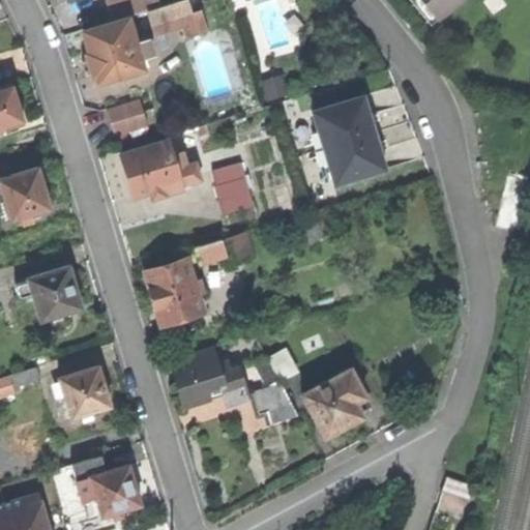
[(128,16),(147,10),(155,7),(152,0),(133,0),(124,2),(128,16)]
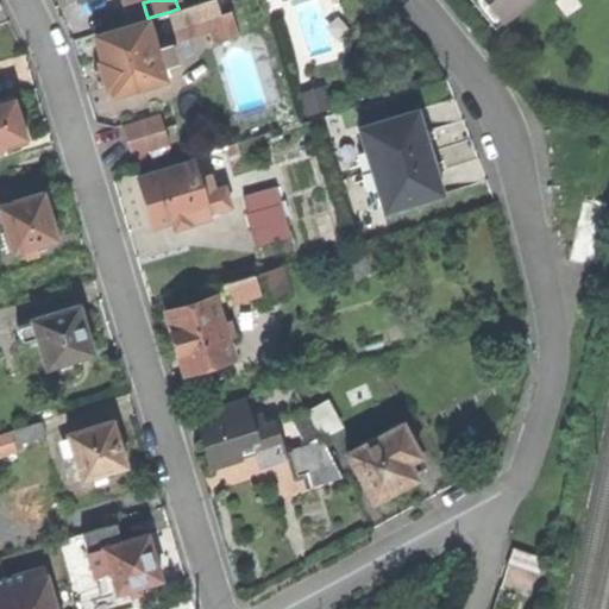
[(169,12),(174,30),(221,16),(217,0),(207,0),(179,8),(169,12)]
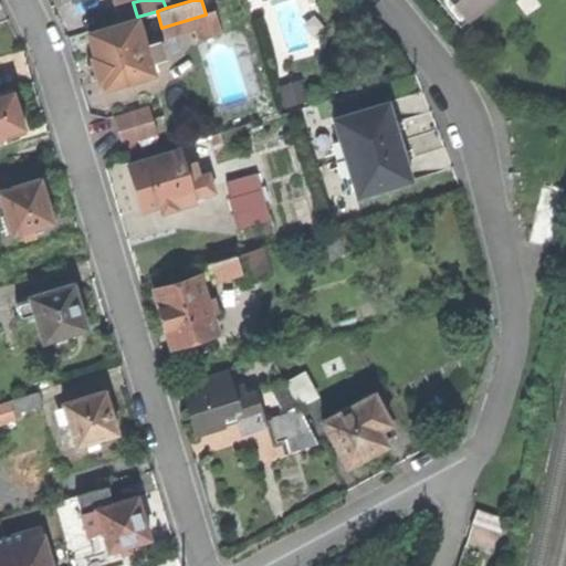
[(448,0),(467,22),(494,0),(448,0)]
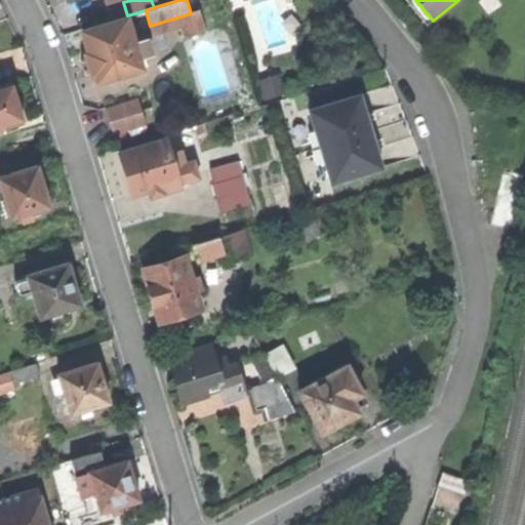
[(97,76),(98,81),(143,69),(139,57),(135,42),(128,19),(84,32),(87,43),(90,53),(87,54),(88,57),(85,58),(82,62),(85,72),(89,74),(92,73),(93,77),(97,76)]
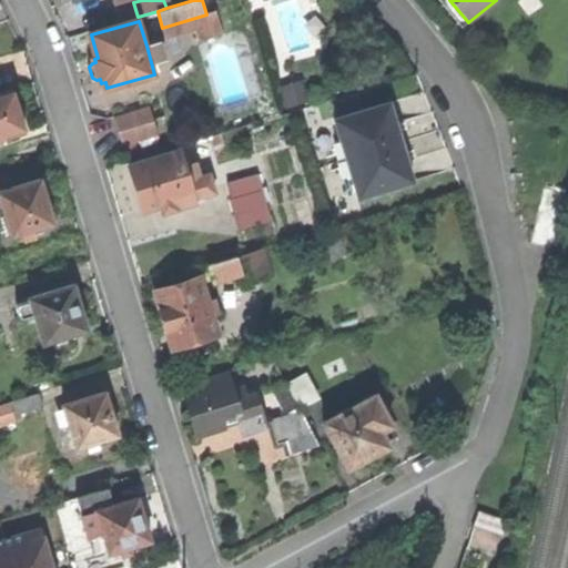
[(160,41),(146,46),(151,62),(165,59),(160,41)]
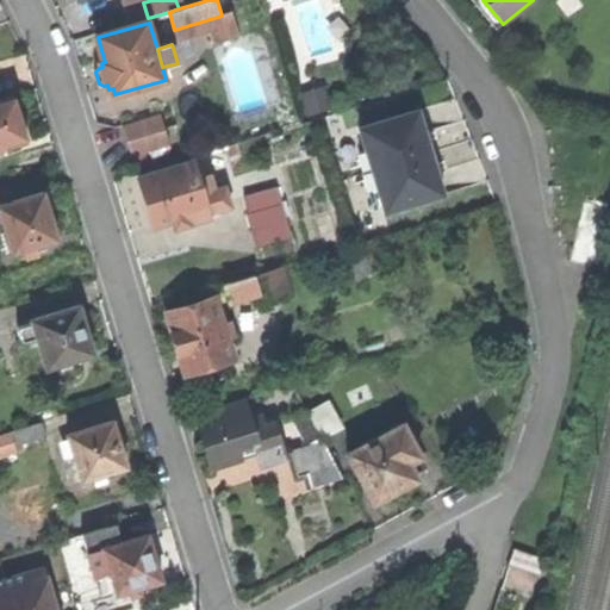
[(0,149),(29,141),(22,118),(16,95),(0,100),(0,149)]
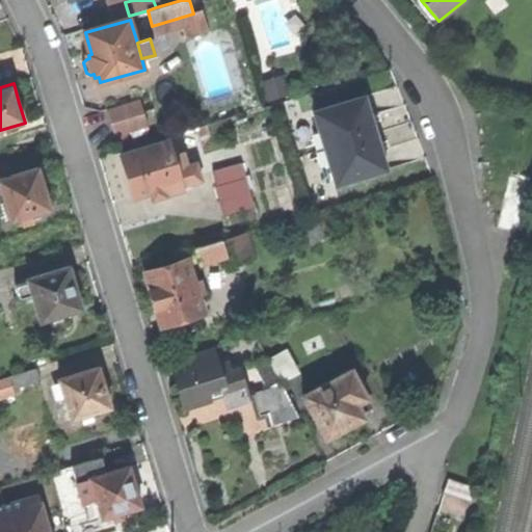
[(329,165),(336,186),(389,171),(386,159),(382,150),(379,151),(370,117),(372,116),(370,107),(367,96),(313,111),(319,133),(323,132),(333,165),(329,165)]
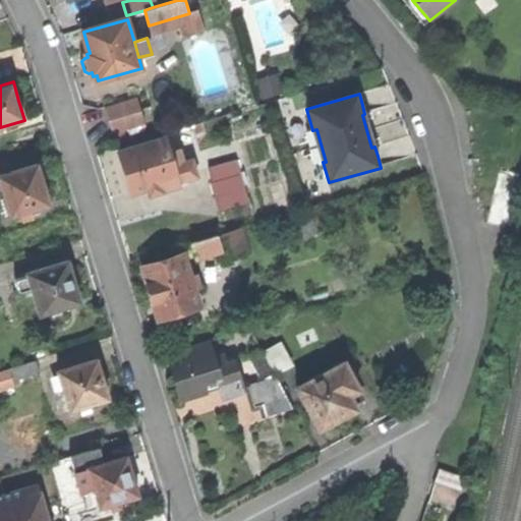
[(106,109),(113,134),(146,125),(137,100),(106,109)]
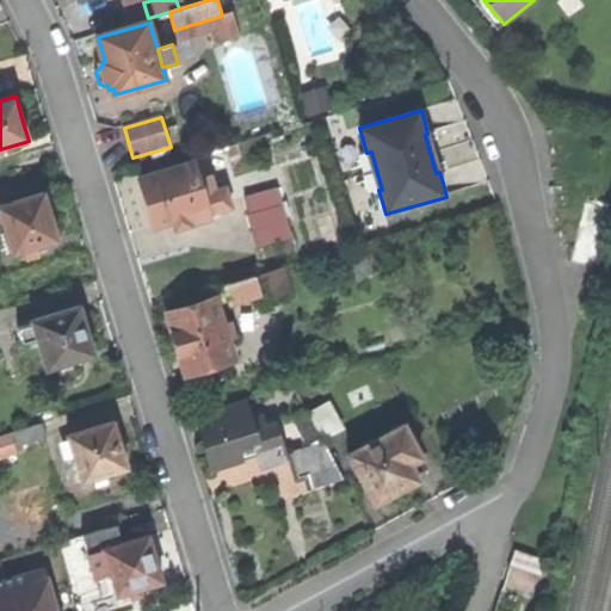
[(196,164),(141,179),(149,207),(155,228),(176,222),(177,229),(211,220),(209,209),(204,196),(196,164)]
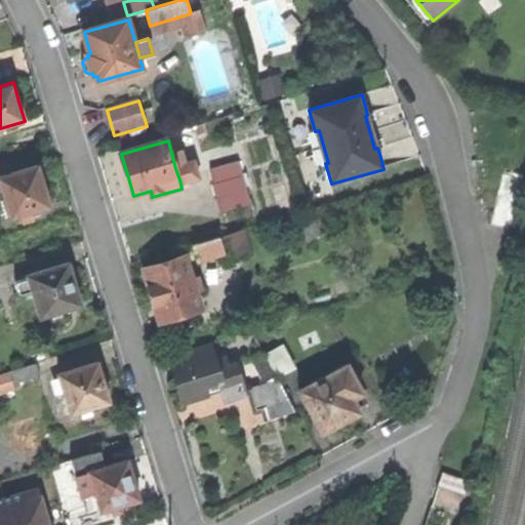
[(212,170),(216,185),(244,176),(240,162),(212,170)]
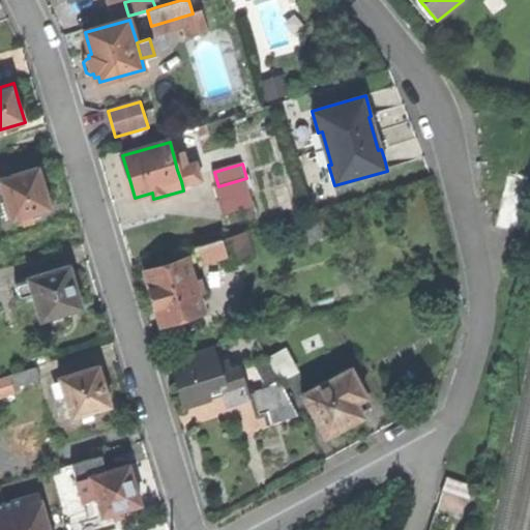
[(197,165),(177,170),(181,181),(186,179),(188,185),(202,181),(197,165)]
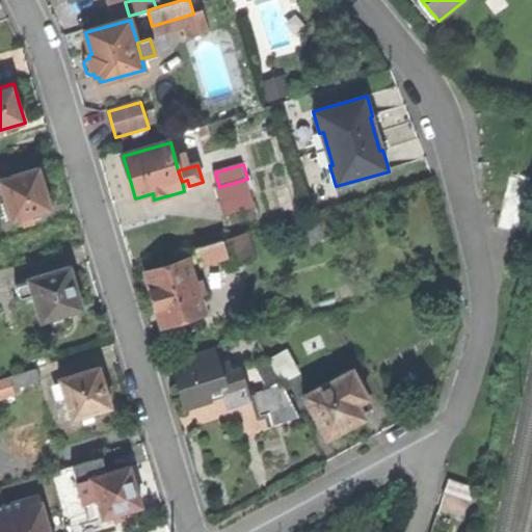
[(0,180),(0,181),(11,221),(51,209),(45,188),(40,168),(0,180)]
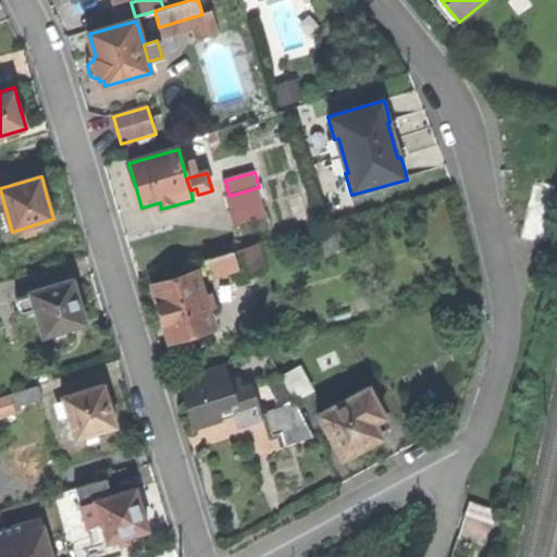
[(227,196),(232,212),(263,202),(259,187),(230,196),(227,196)]
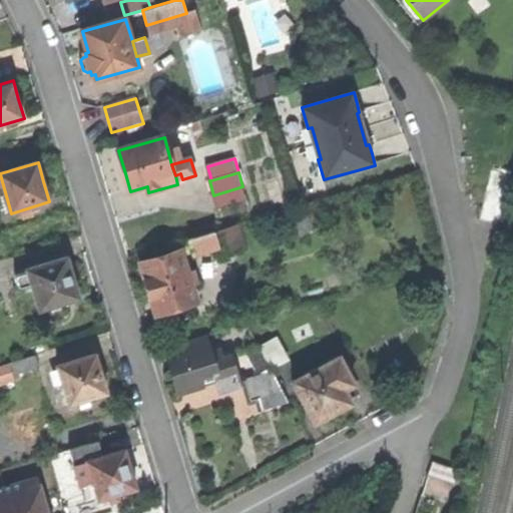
[(213,195),(217,209),(246,200),(242,186),(213,195)]
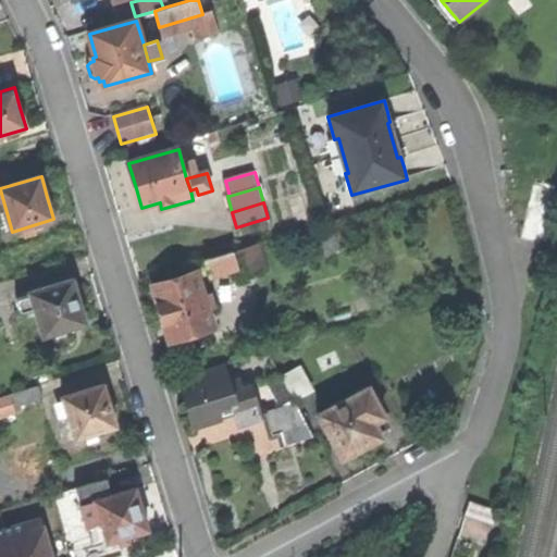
[(208,261),(212,275),(238,269),(234,254),(208,261)]
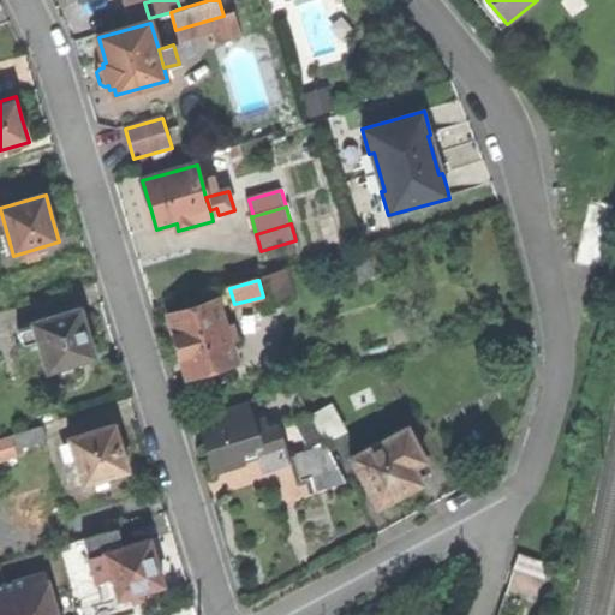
[(179,347),(187,376),(237,362),(219,302),(171,316),(179,347)]
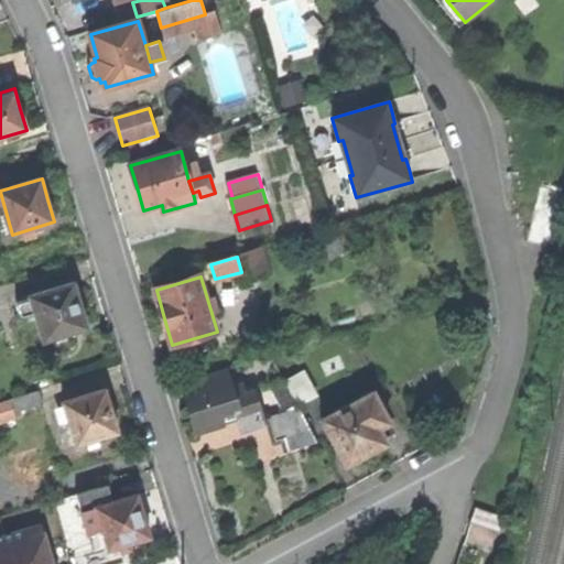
[(44,339),(87,327),(80,307),(74,283),(31,296),(32,299),(36,313),(44,339)]
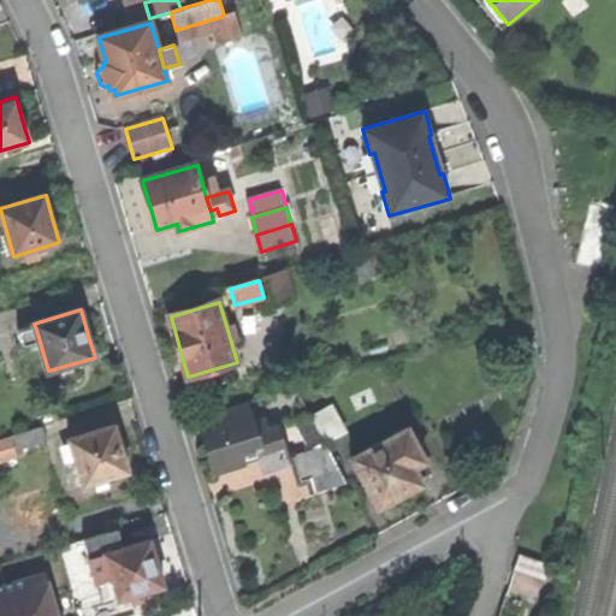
[(24,347),(40,342),(35,326),(19,331),(24,347)]
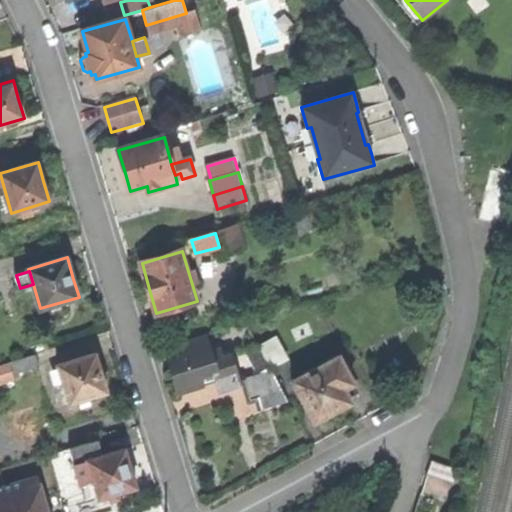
[(168,347),(171,356),(209,345),(206,335),(168,347)]
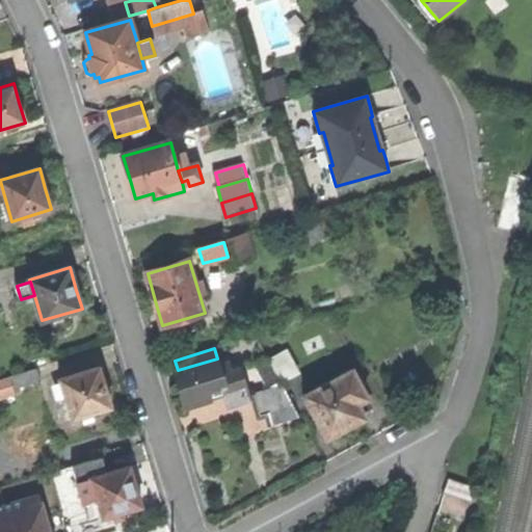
[(272,357),(285,380),(299,373),(288,350),(272,357)]
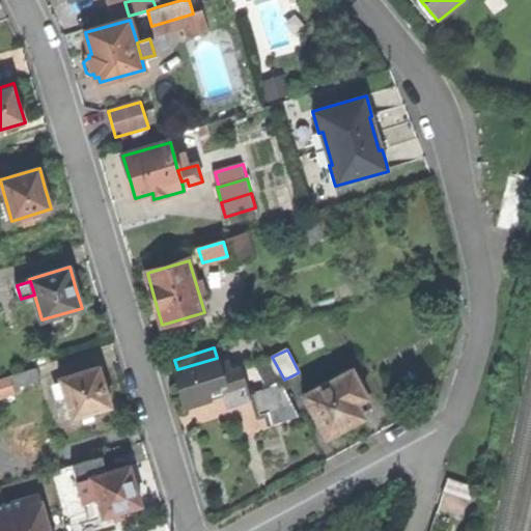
[(186,404),(229,392),(221,366),(219,357),(217,358),(177,369),(175,370),(182,388),(186,404)]
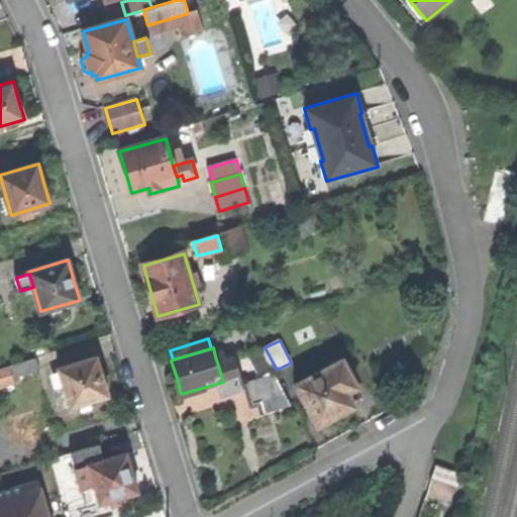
[(266,369),(272,367),(262,348),(253,351),(260,374),(266,369)]
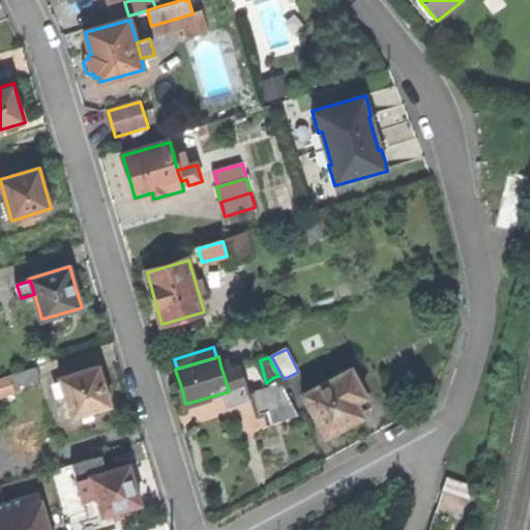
[(229,391),(232,401),(243,398),(242,395),(252,392),(246,375),(243,376),(240,366),(233,369),(231,362),(221,365),(229,391)]
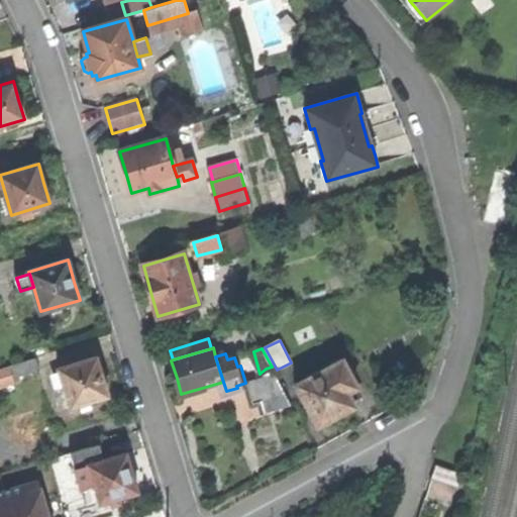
[(59,368),(70,407),(109,396),(102,375),(97,356),(59,368)]
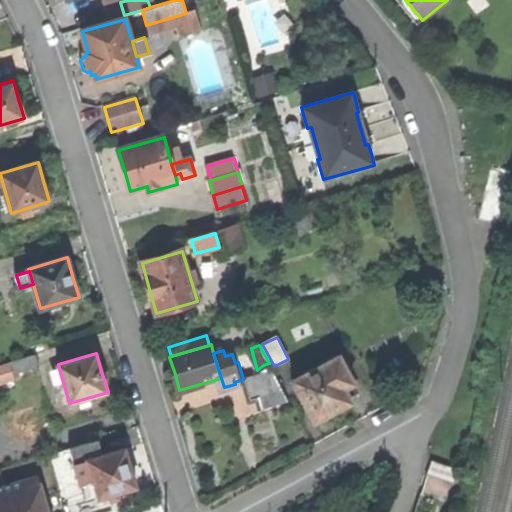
[(11,363),(14,375),(40,368),(36,355),(11,363)]
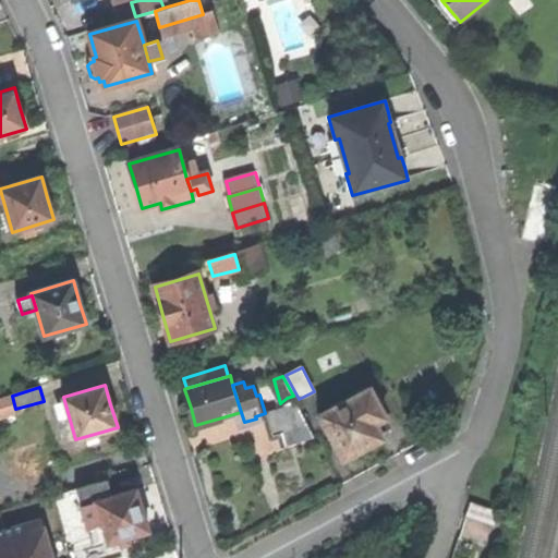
[(320,415),(342,459),(364,449),(383,439),(375,425),(386,420),(371,389),(320,415)]
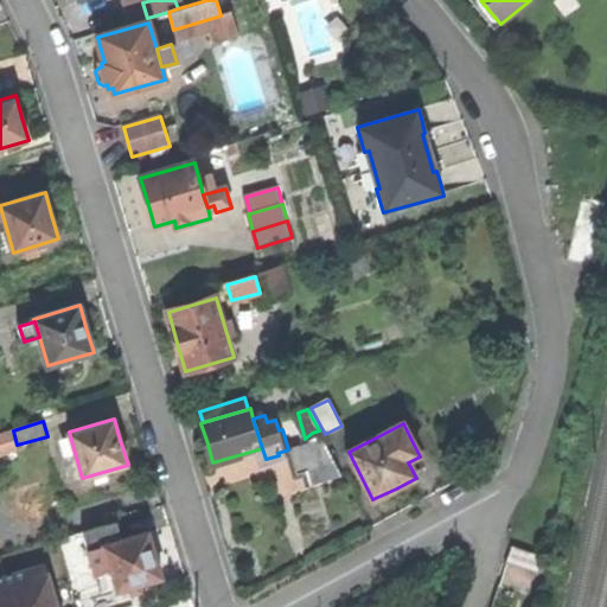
[(308,471),(312,485),(344,475),(324,439),(293,448),(299,473),(308,471)]
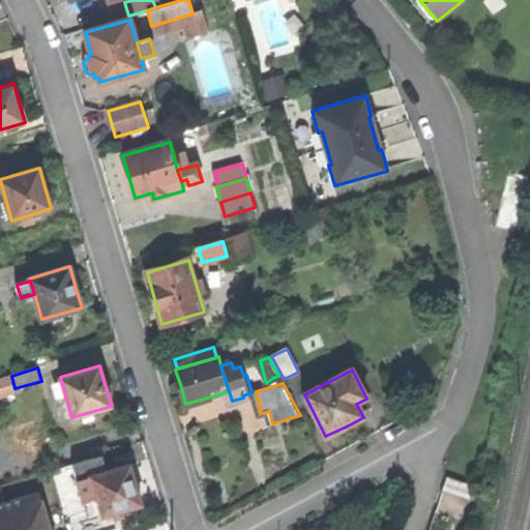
[(71,465),(77,480),(90,476),(107,471),(101,457),(71,465)]
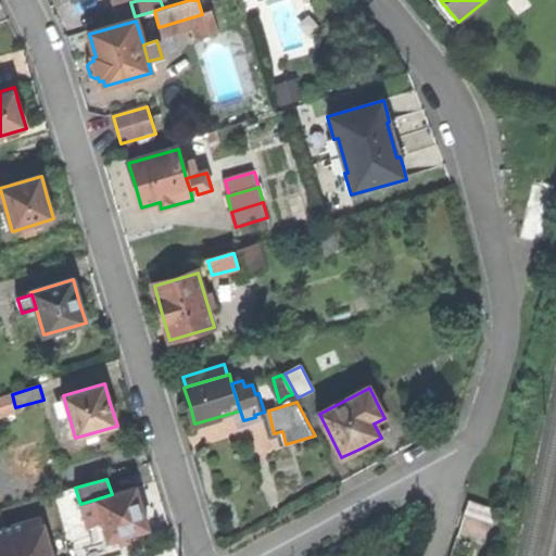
[(101,522),(108,542),(148,530),(142,509),(136,488),(112,494),(95,500),(101,522)]
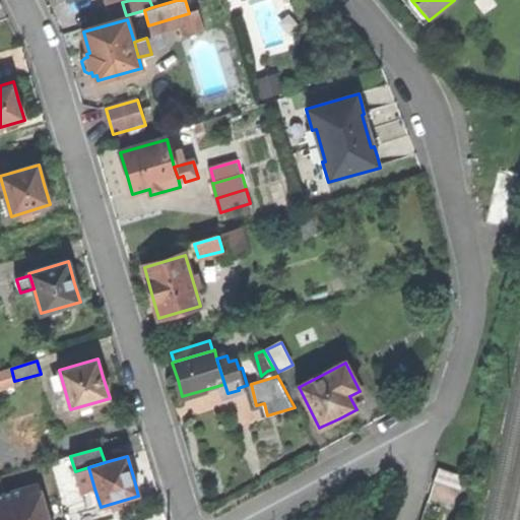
[(81,493),(94,489),(88,467),(75,471),(81,493)]
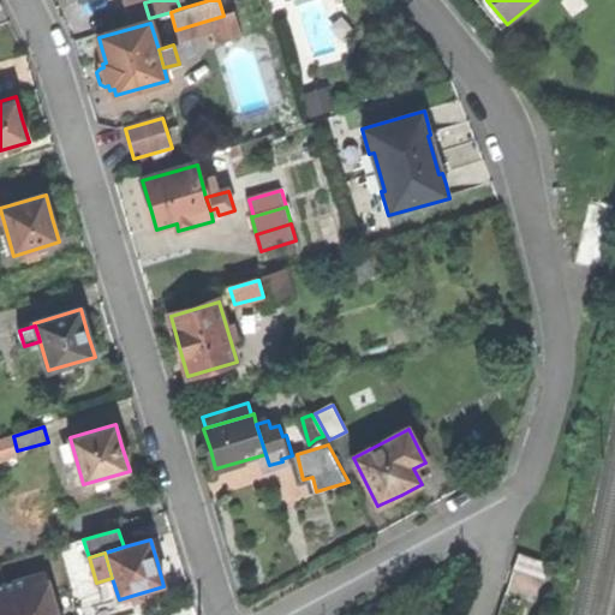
[(519,554),(513,569),(545,580),(550,565),(519,554)]
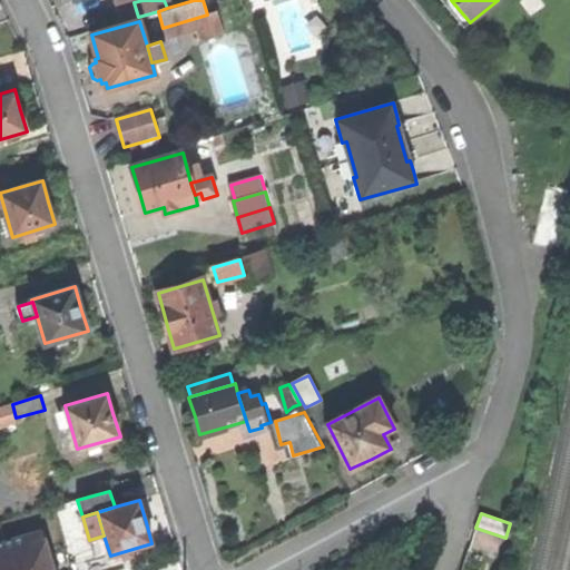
[(0,569),(64,569),(56,539),(38,543),(40,553),(0,563),(0,569)]
